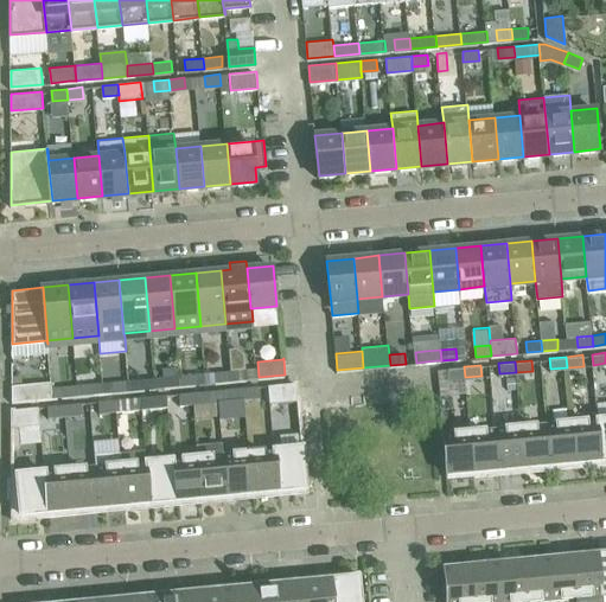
[(465,377),(464,366),(447,367),(448,378),(465,377)]
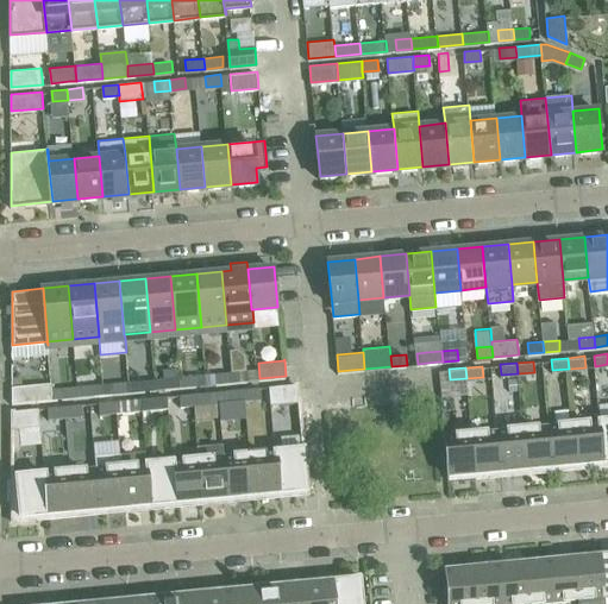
[(232,382),(248,379),(246,369),(231,371),(232,382)]
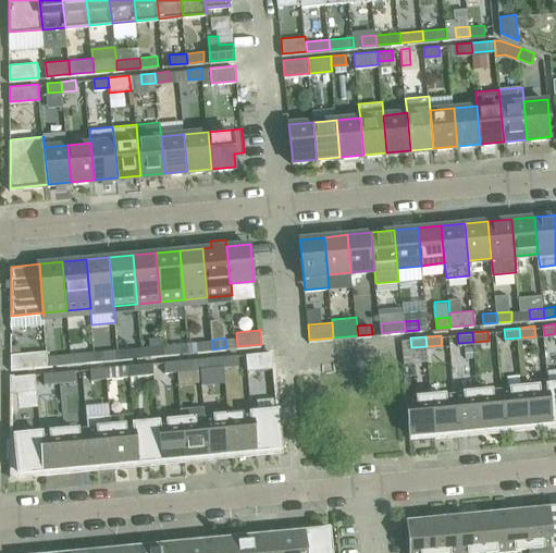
[(198,351),(212,349),(211,340),(197,341),(198,351)]
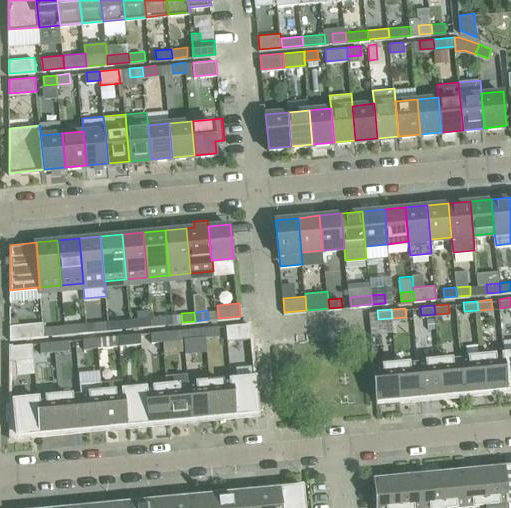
[(164,314),(151,316),(152,325),(165,323),(164,314)]
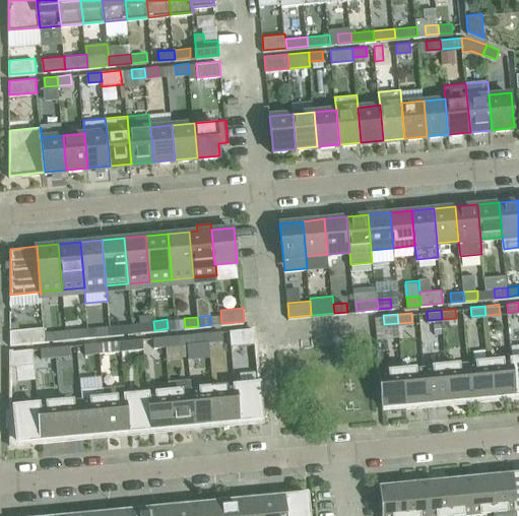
[(154,330),(153,321),(140,322),(141,331),(154,330)]
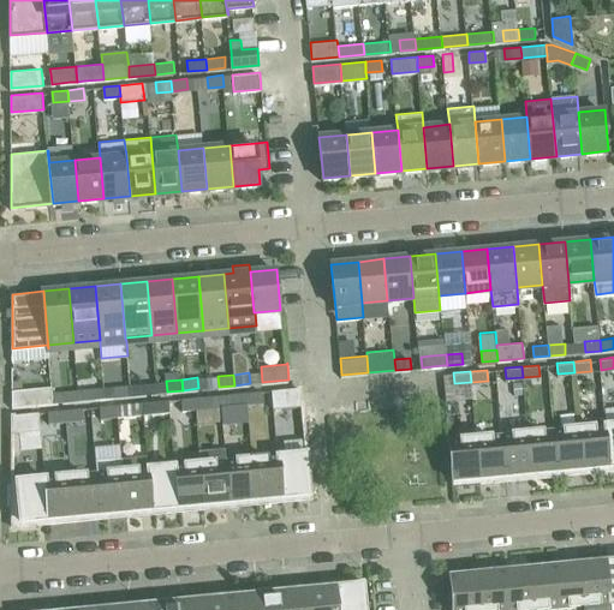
[(145,383),(130,384),(131,395),(147,394),(145,383)]
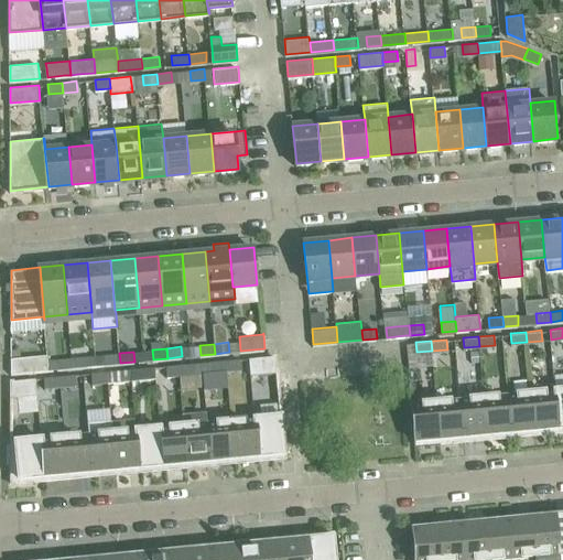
[(120,363),(119,353),(105,354),(106,364),(120,363)]
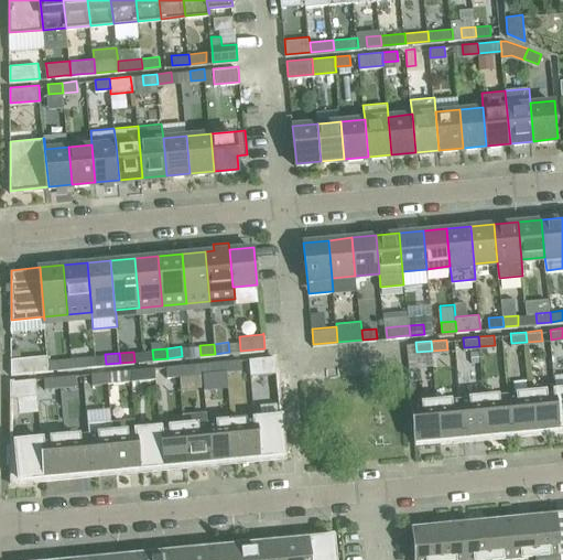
[(11,373),(49,369),(47,354),(20,356),(12,357),(11,357),(11,373)]
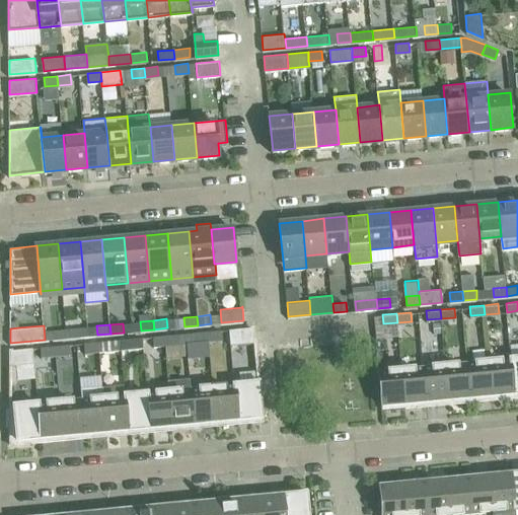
[(231,344),(254,342),(253,326),(229,328),(231,344)]
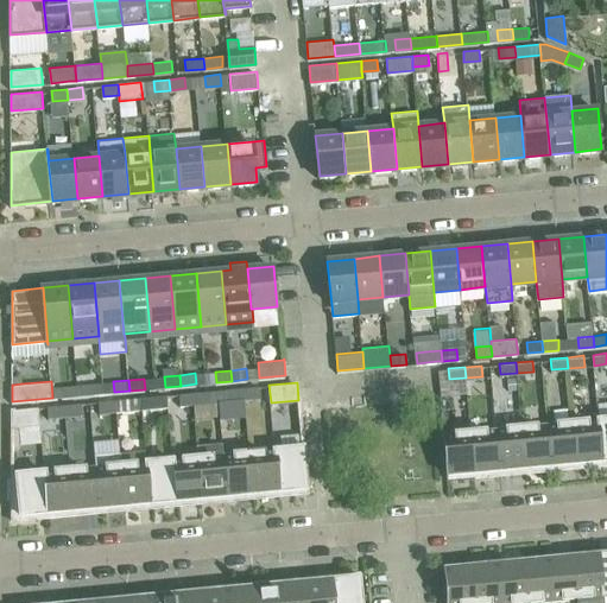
[(78,395),(94,394),(94,383),(77,385),(78,395)]
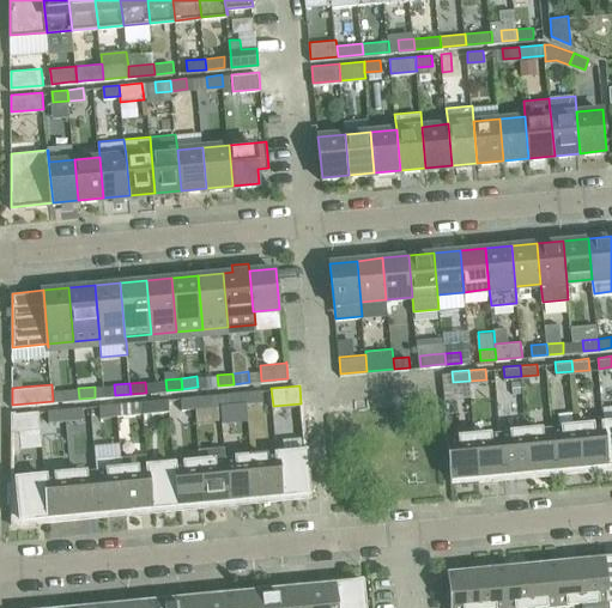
[(64,400),(79,399),(78,388),(62,389),(64,400)]
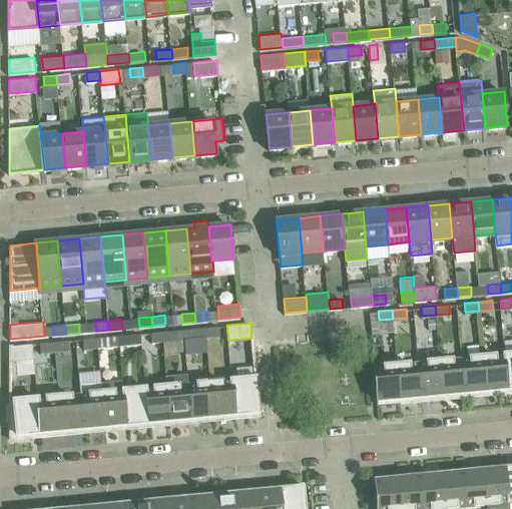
[(220,335),(219,326),(205,327),(206,337),(220,335)]
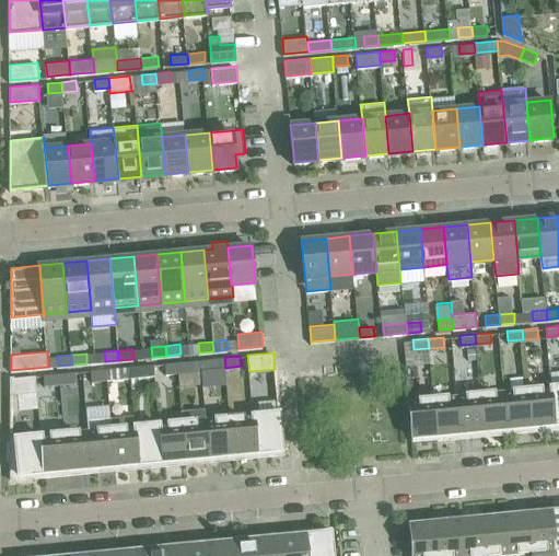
[(210,369),(225,368),(224,357),(209,359),(210,369)]
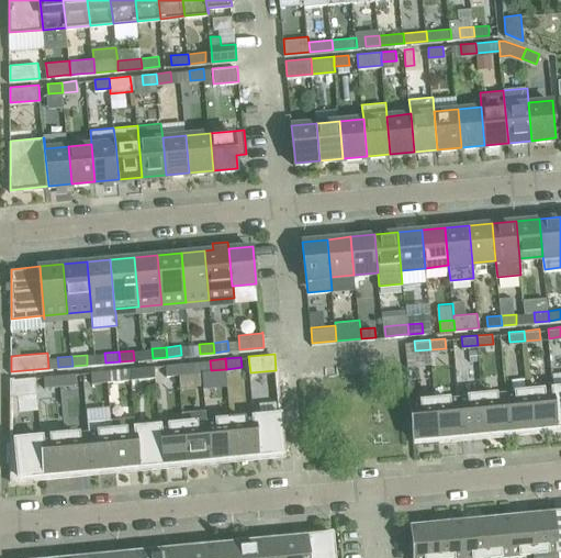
[(194,371),(193,361),(178,363),(179,374),(194,371)]
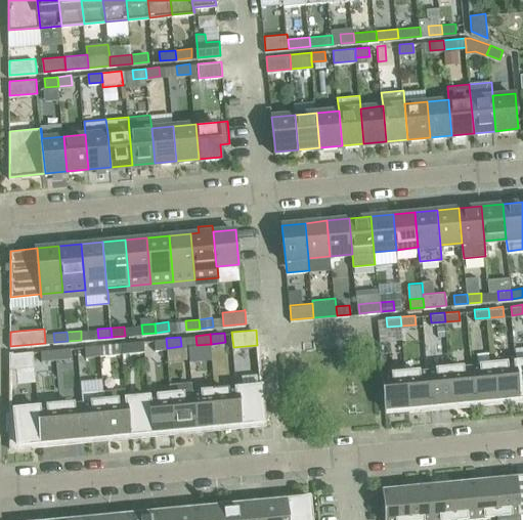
[(153,349),(167,348),(166,338),(151,340),(153,349)]
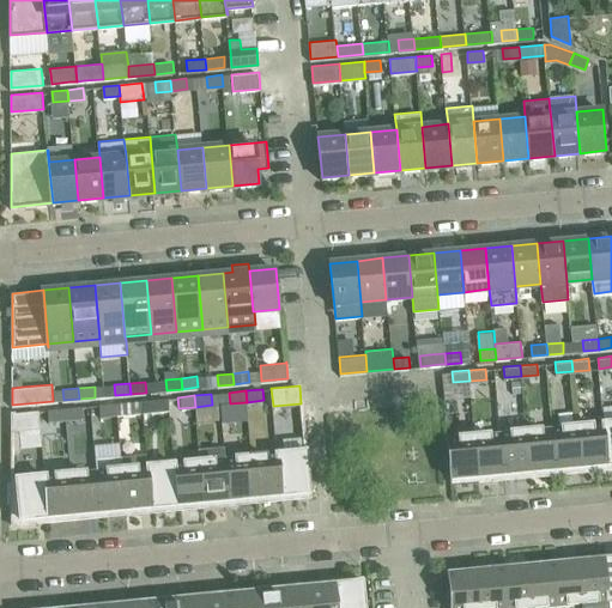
[(169,409),(168,397),(143,400),(144,412),(169,409)]
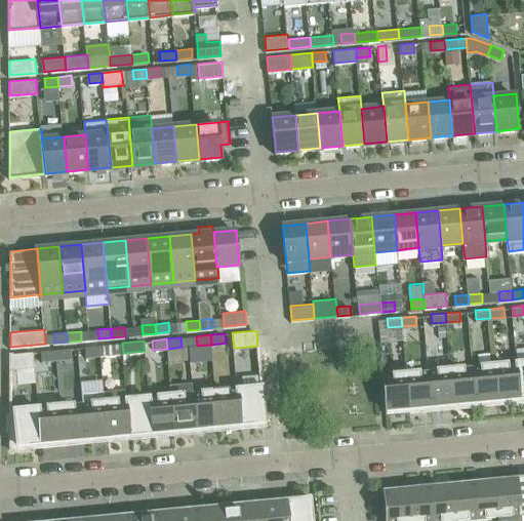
[(99,345),(101,355),(123,353),(122,343),(99,345)]
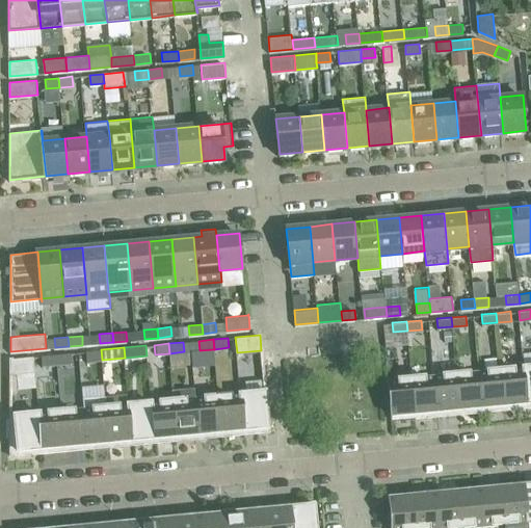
[(87,361),(102,360),(101,349),(86,351),(87,361)]
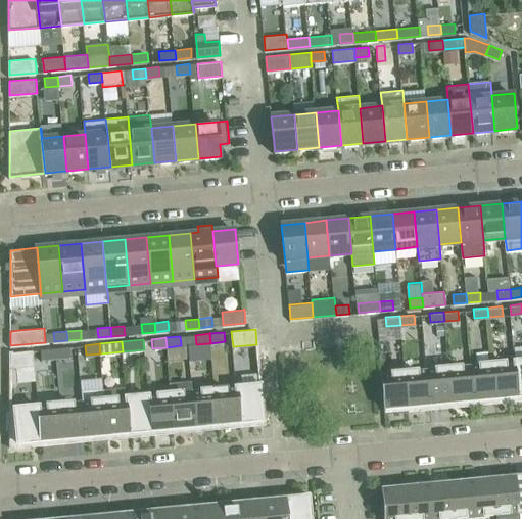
[(70,356),(69,346),(55,348),(56,358),(70,356)]
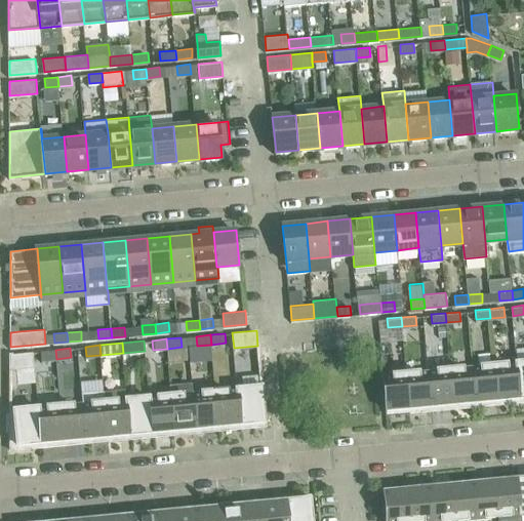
[(42,360),(56,359),(55,350),(41,351),(42,360)]
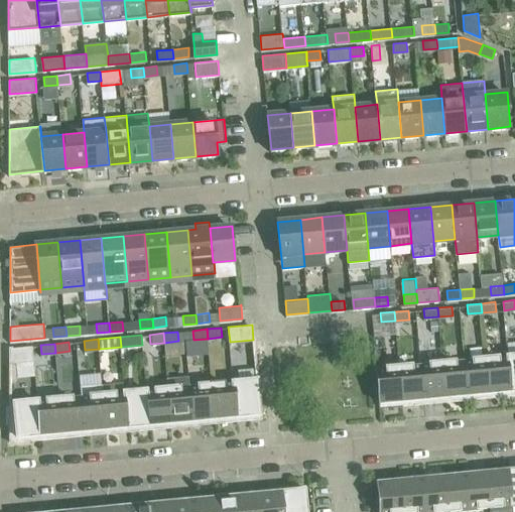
[(34,361),(32,346),(11,348),(11,363),(17,362),(34,361)]
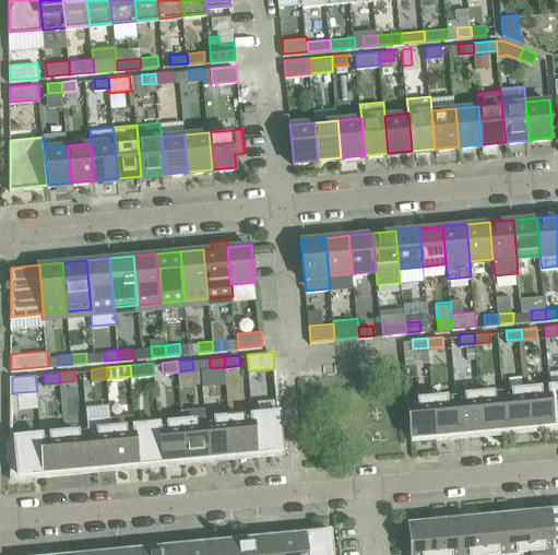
[(530,429),(554,426),(549,386),(525,388),(530,429)]
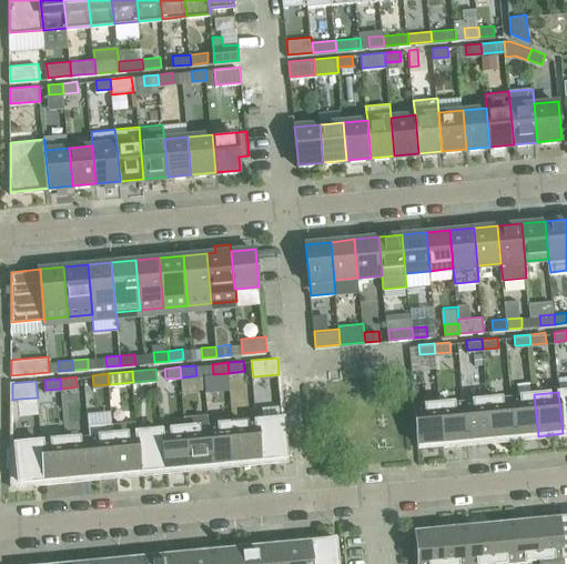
[(538,436),(534,394),(510,396),(514,439),(538,436)]
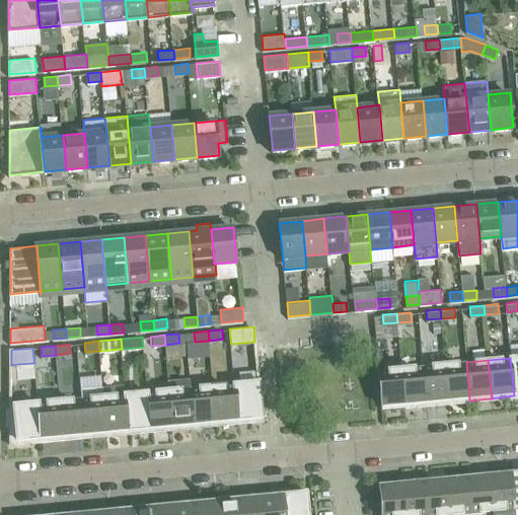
[(448,402),(469,400),(466,362),(444,364),(448,402)]
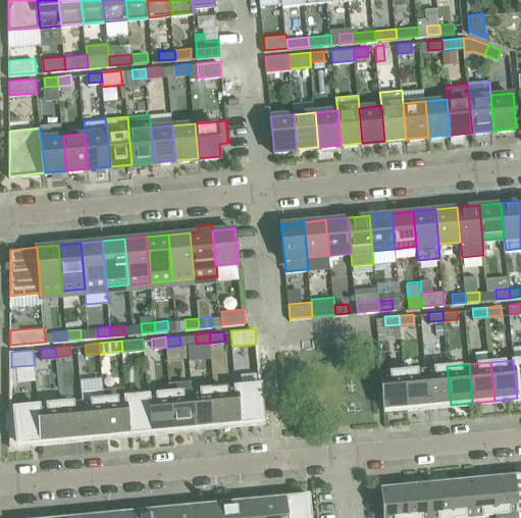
[(451,405),(447,366),(424,368),(428,407),(451,405)]
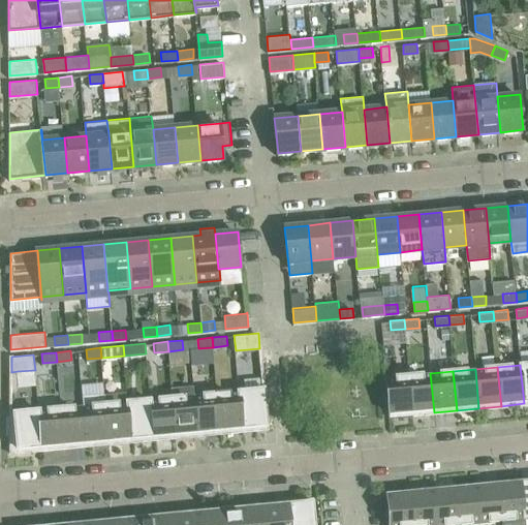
[(411,414),(434,412),(430,373),(408,375),(411,414)]
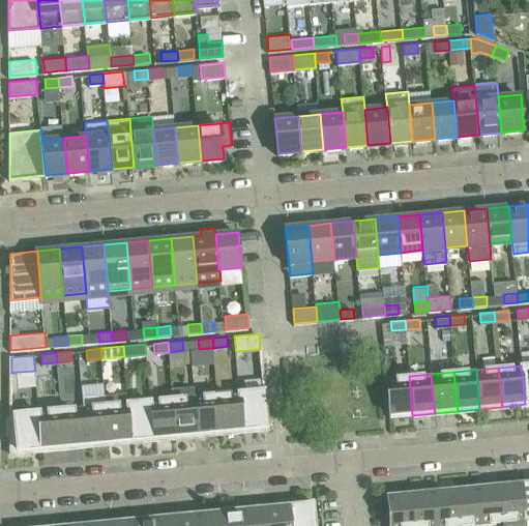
[(409,376),(387,378),(391,417),(412,415),(409,376)]
